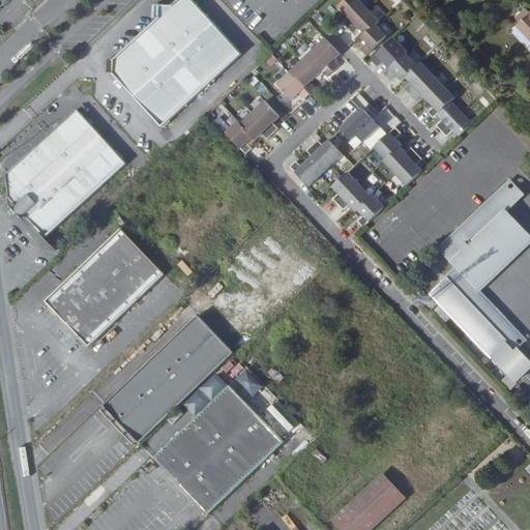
[(156,21),(115,60),(114,74),(163,127),(242,54),(193,0),(179,0),(173,6),(160,5),(160,18),(156,21)]
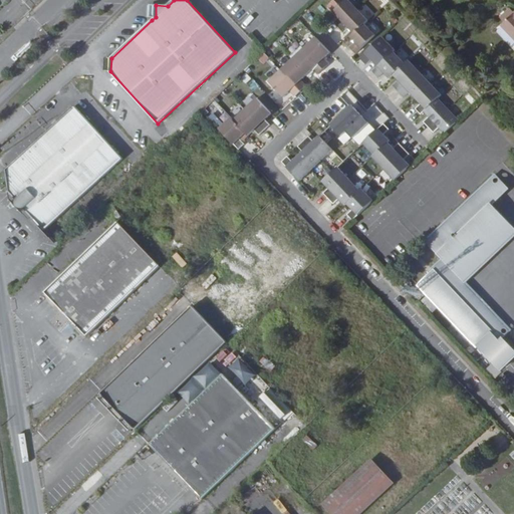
[(338,28),(358,9),(349,0),(345,0),(333,12),(338,18),(333,22),(338,28)]
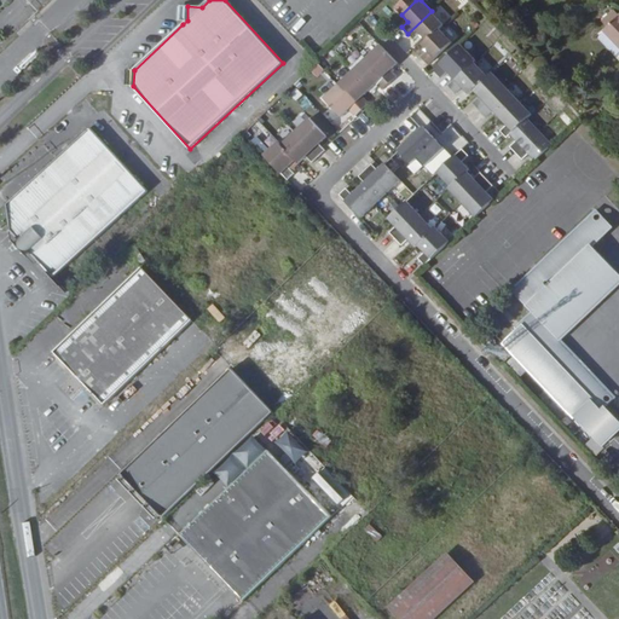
[(426,41),(439,28),(444,23),(432,11),(408,34),(415,40),(421,34),(426,41)]
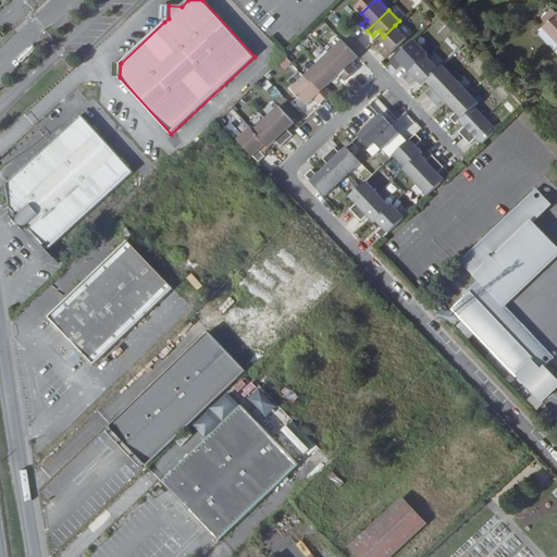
[(556,15),(544,28),(556,41),(556,15)]
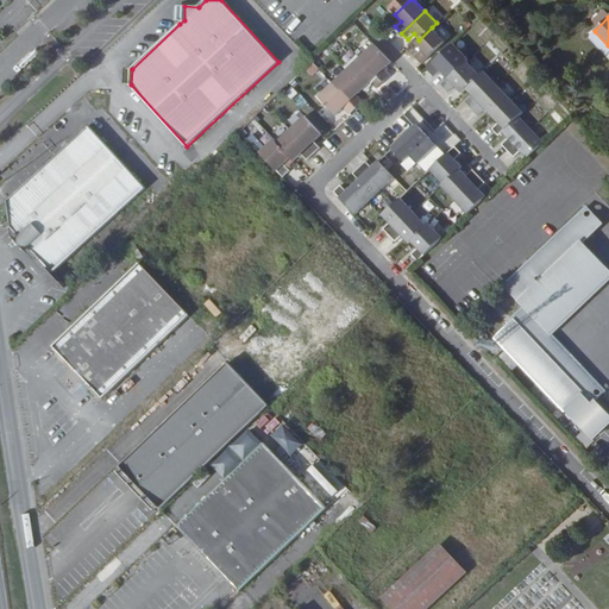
[(432,27),(419,41),(415,44),(421,50),(414,56),(421,64),(446,42),(432,27)]
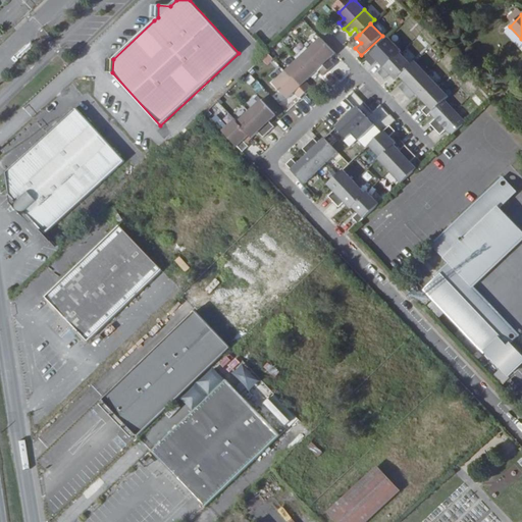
[(309,49),(329,70),(335,64),(330,59),(336,54),(321,37),(309,49)]
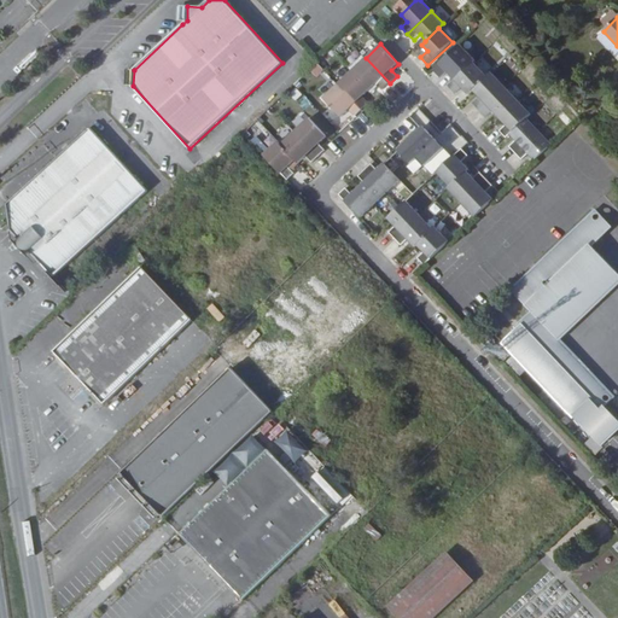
[(351,71),(371,91),(377,83),(383,91),(390,83),(366,58),(351,71)]
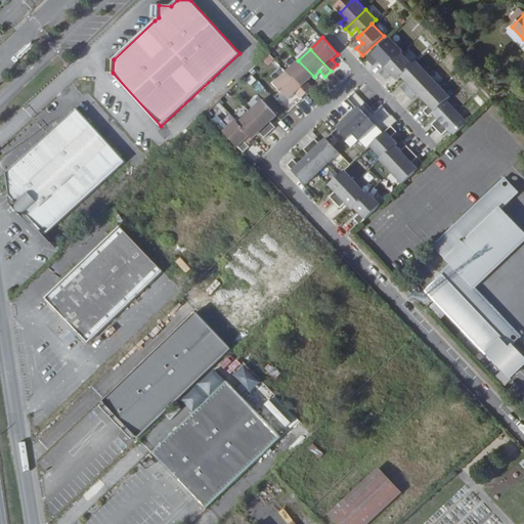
[(401,77),(413,64),(402,52),(380,73),(386,80),(392,75),(397,81),(401,77)]
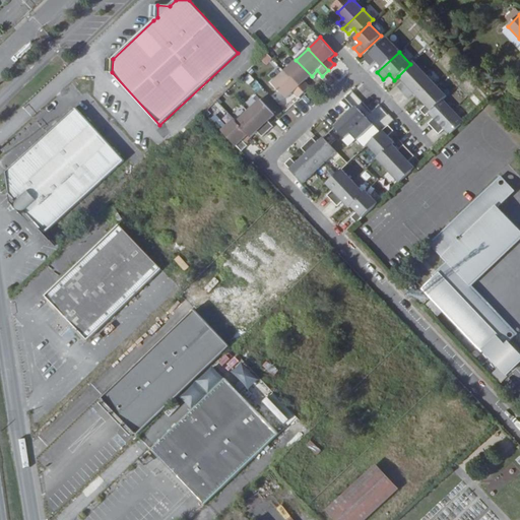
[(260,60),(266,65),(272,59),(266,54),(260,60)]
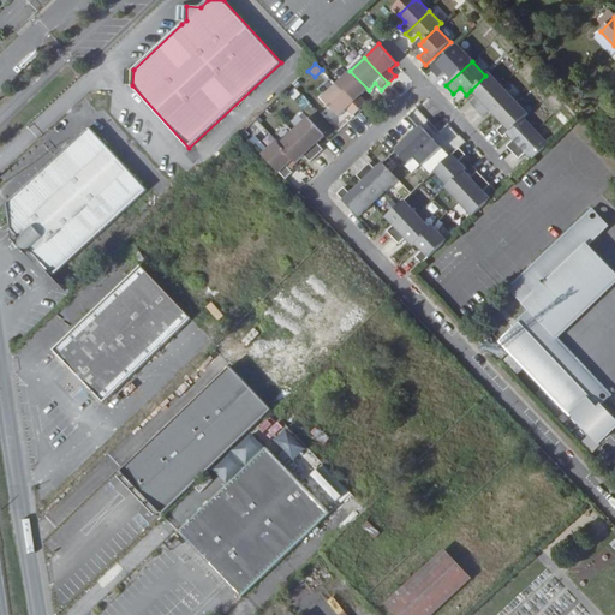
[(336,83),(360,109),(368,102),(362,96),(369,90),(350,71),(336,83)]
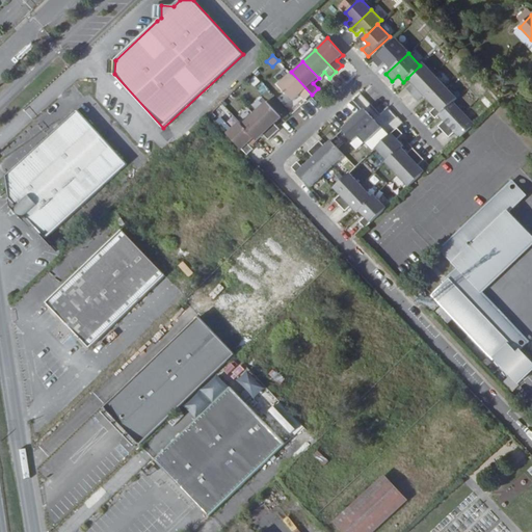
[(413,96),(434,74),(424,62),(420,65),(407,78),(413,83),(406,89),(413,96)]
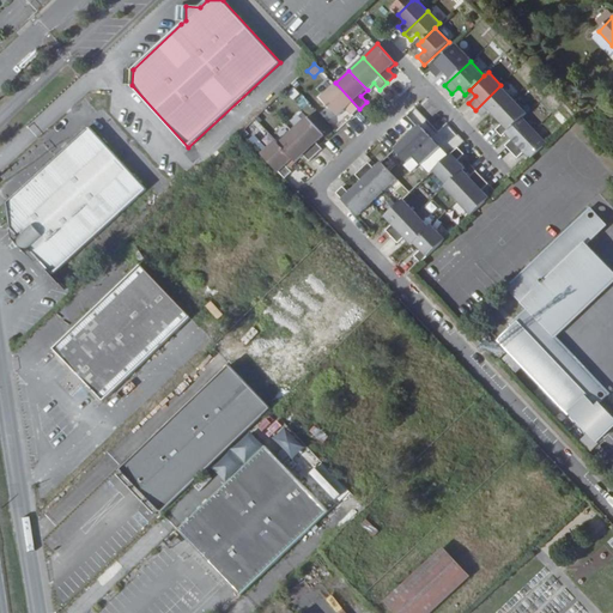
[(352,115),(359,109),(335,83),(321,97),(339,116),(346,109),(352,115)]
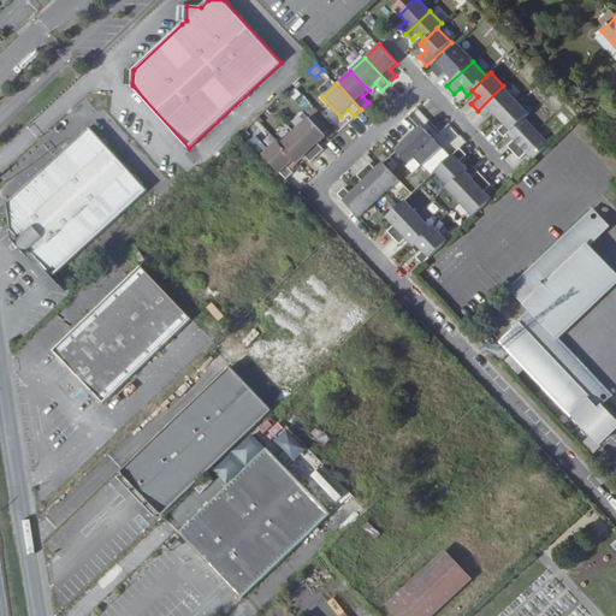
[(497,118),(516,99),(503,86),(478,111),(485,117),(491,111),(497,118)]
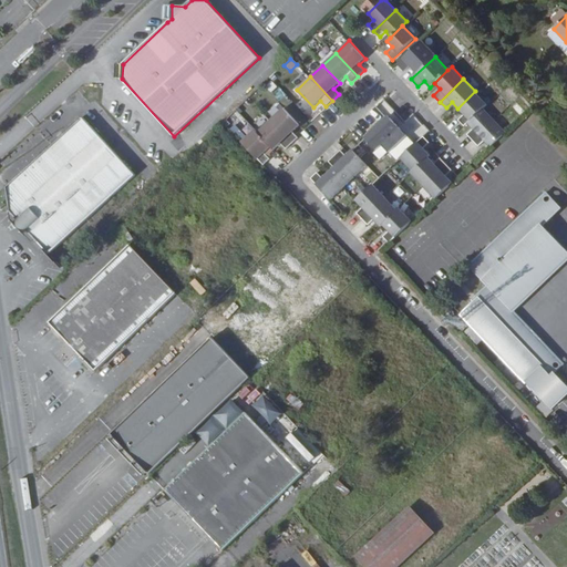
[(471,121),(484,109),(488,104),(475,91),(457,109),(464,115),(459,120),(465,126),(467,124),(471,121)]
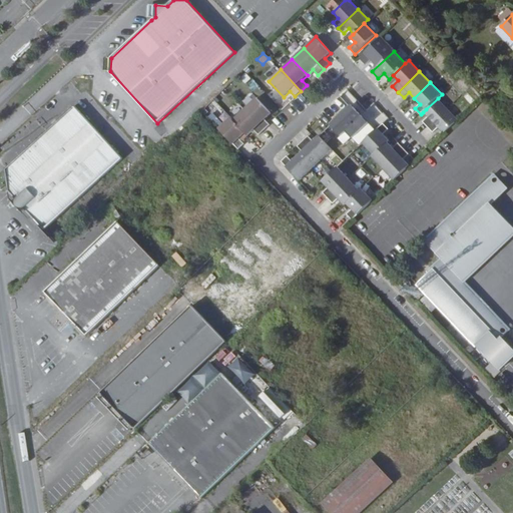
[(244,108),(265,129),(271,124),(266,119),(272,113),(257,97),(244,108)]
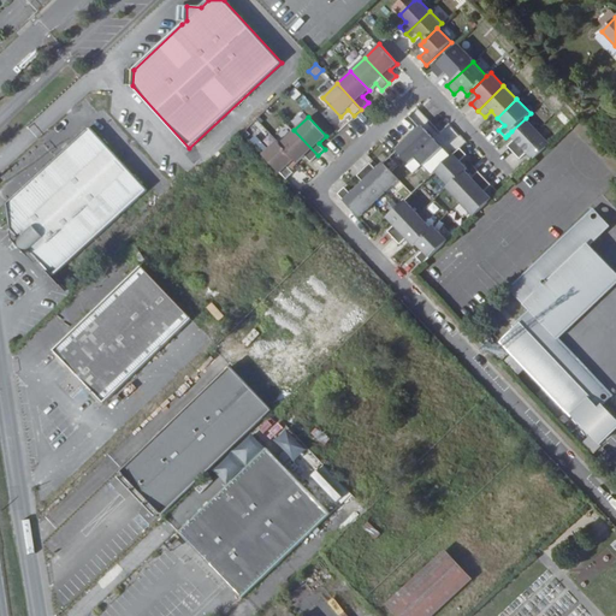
[(514,153),(538,130),(526,118),(511,131),(508,135),(514,141),(508,146),(514,153)]
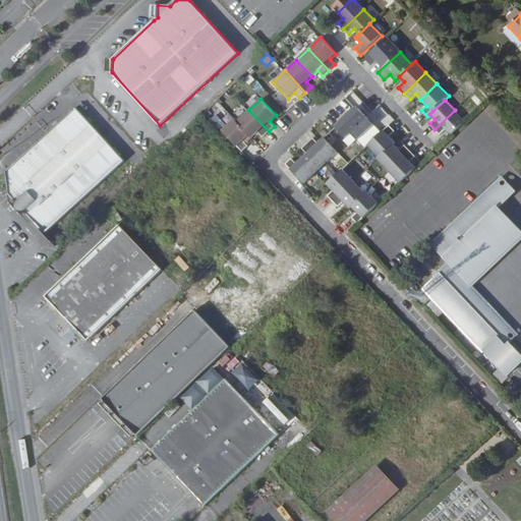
[(5,172),(8,194),(16,203),(24,212),(48,237),(126,162),(76,108),(5,172)]
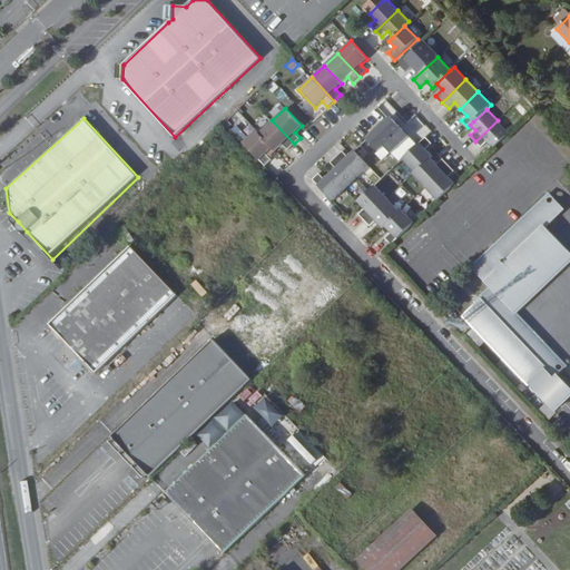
[(259,133),(274,148),(276,150),(283,145),(288,150),(294,144),(272,120),(259,133)]
